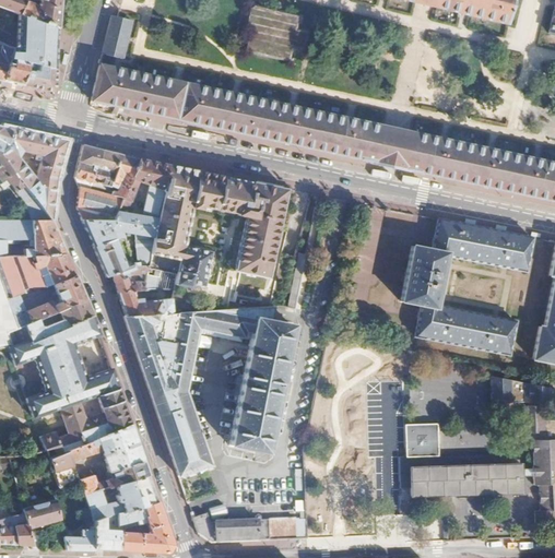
[(0,0),(0,4),(21,13),(23,13),(24,14),(31,1),(31,0),(0,0)]
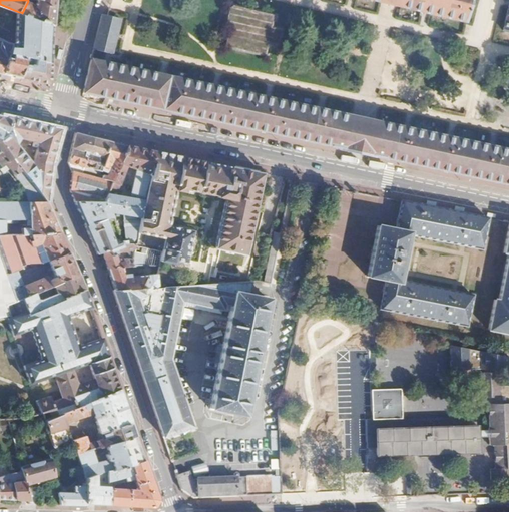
[(38,5),(28,1),(22,13),(56,26),(57,11),(58,0),(40,0),(38,5)]
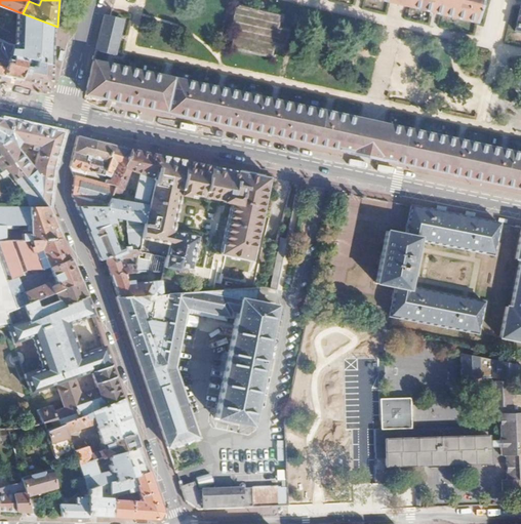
[(390,0),(403,3),(479,21),(483,0),(390,0)]
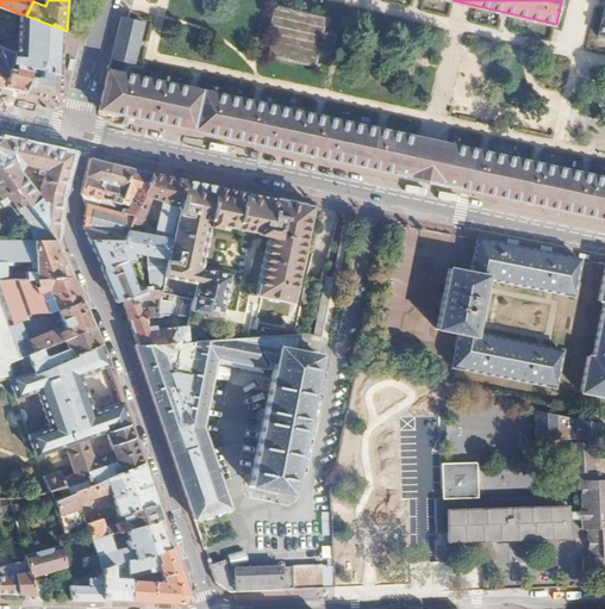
[(275,7),(270,28),(274,35),(269,57),(320,69),(324,54),(336,57),(341,35),(330,31),(332,17),(281,5),(275,7)]
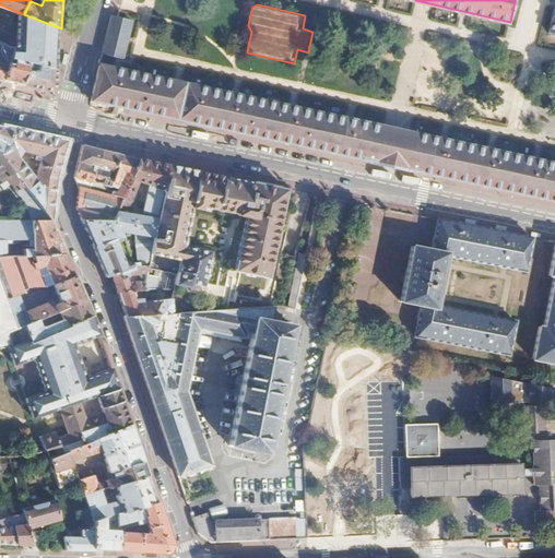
[(21,48),(14,47),(11,57),(31,62),(36,63),(35,69),(34,78),(27,76),(26,85),(58,94),(58,73),(59,57),(60,43),(61,28),(24,14),(23,13),(21,13),(21,24),(21,48)]
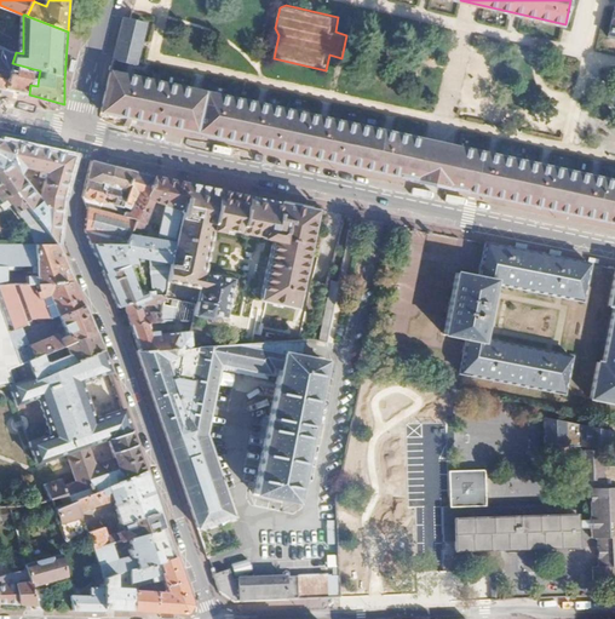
[(127,18),(121,43),(116,59),(139,64),(149,24),(133,19),(127,18)]
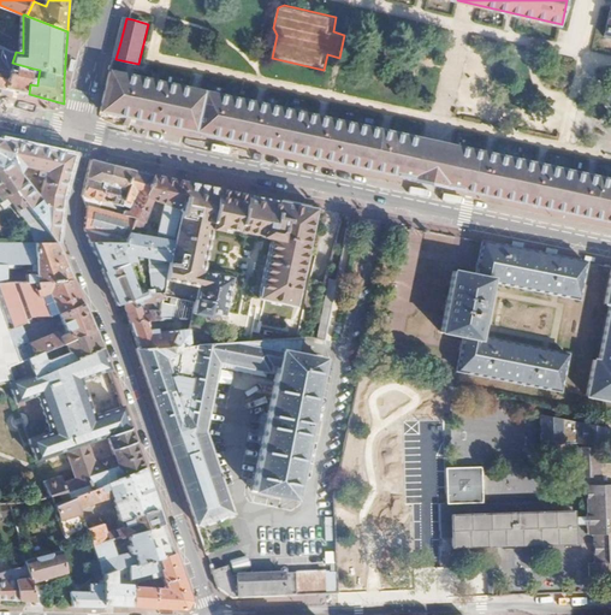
[(0,86),(9,88),(12,63),(16,52),(15,51),(7,48),(4,57),(0,55),(0,86)]
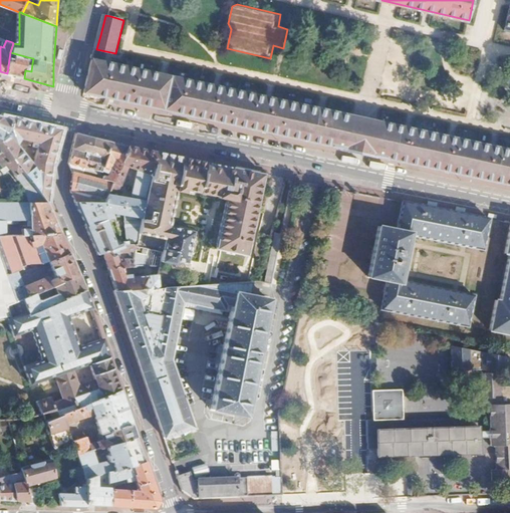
[(28,57),(10,52),(7,73),(24,78),(25,70),(31,71),(32,63),(26,63),(28,57)]
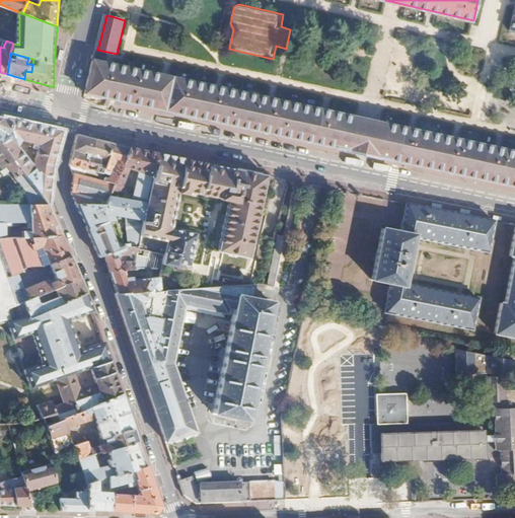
[(201,118),(337,147),(348,150),(348,151),(381,158),(381,157),(391,159),(392,158),(514,186),(514,151),(372,121),(101,62),(94,60),(86,92),(98,95),(164,109),(164,111),(201,119),(201,118)]
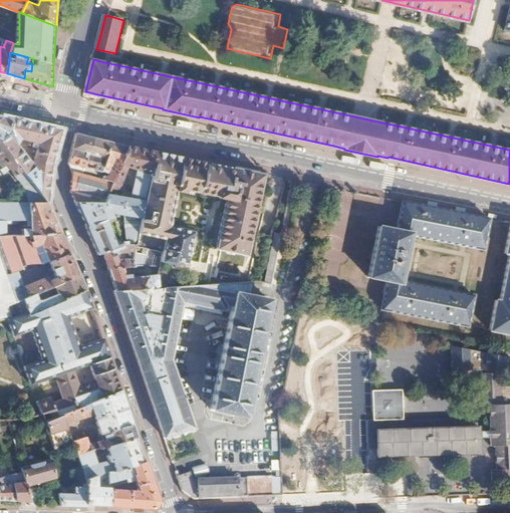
[(0,167),(7,176),(14,171),(22,180),(28,176),(0,138),(0,117),(3,115),(0,114),(0,167)]
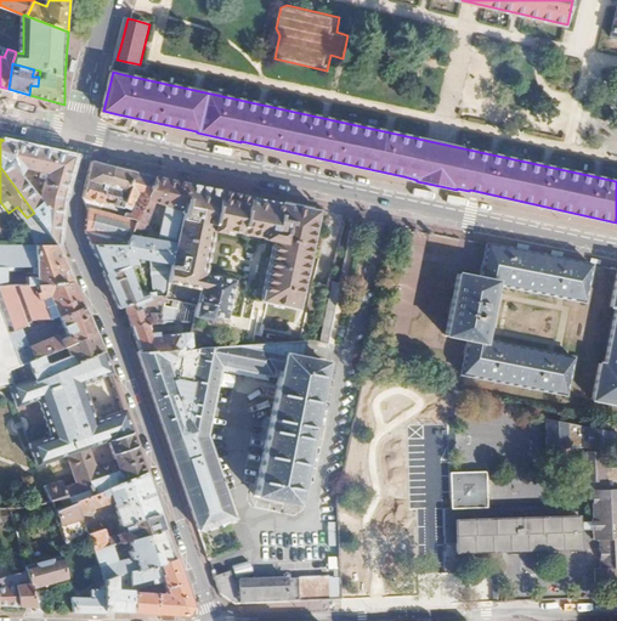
[(62,215),(75,157),(46,150),(4,140),(0,142),(0,167),(34,213),(60,246),(62,215)]
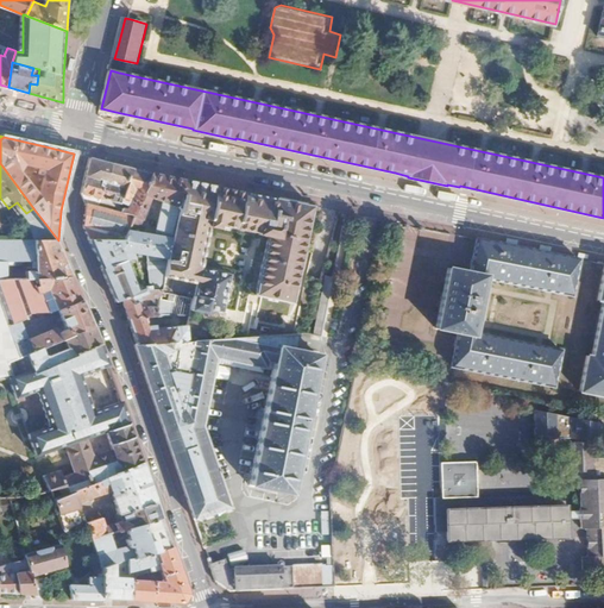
[(113,163),(93,157),(85,192),(96,195),(96,198),(95,198),(95,204),(95,205),(100,206),(113,163)]
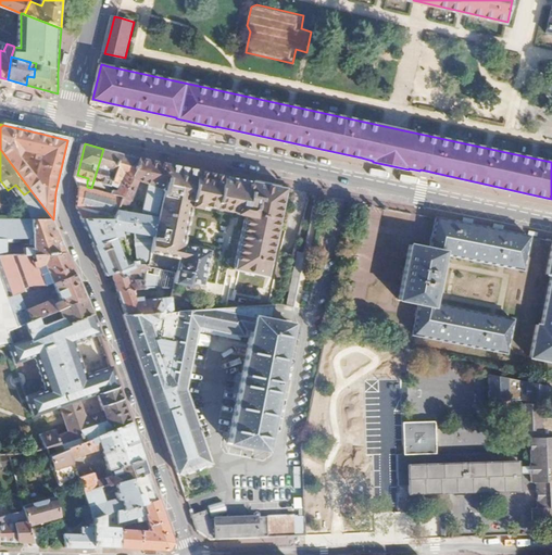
[(139,158),(103,149),(91,188),(107,191),(109,184),(112,185),(112,184),(118,185),(117,190),(110,188),(109,192),(124,196),(139,158)]
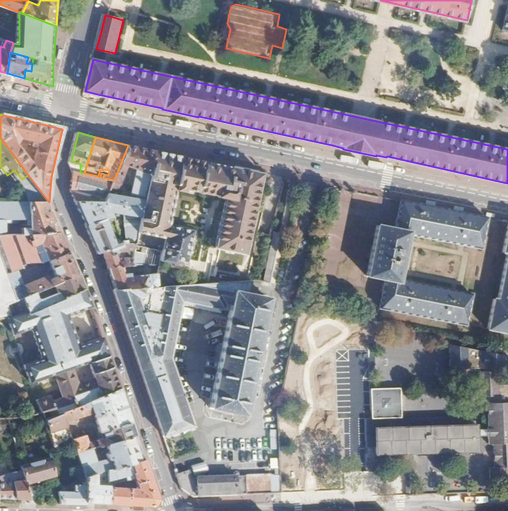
[(114,180),(107,200),(104,207),(108,217),(113,218),(116,218),(115,211),(125,213),(128,238),(138,238),(139,231),(157,151),(145,148),(141,169),(139,180),(142,185),(139,198),(121,194),(129,176),(125,175),(128,165),(133,167),(137,147),(128,145),(114,180)]
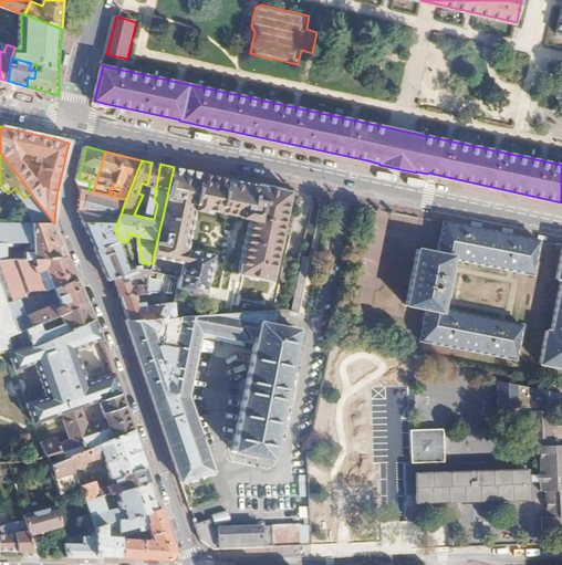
[(160,164),(152,163),(147,185),(156,187),(160,164)]
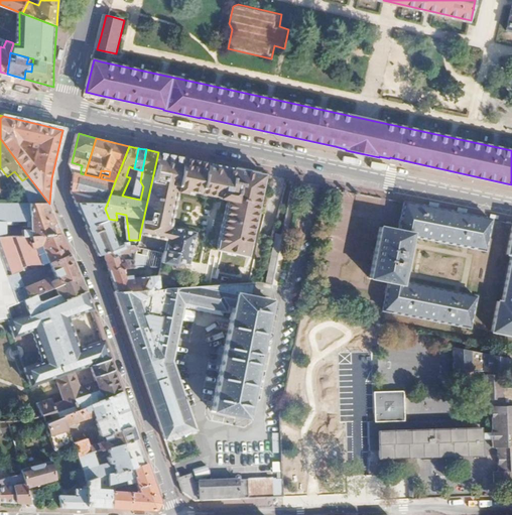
[(158,152),(140,233),(139,240),(137,245),(136,252),(148,255),(150,248),(165,252),(163,261),(160,275),(161,289),(212,285),(218,250),(249,256),(266,173),(254,171),(158,152)]
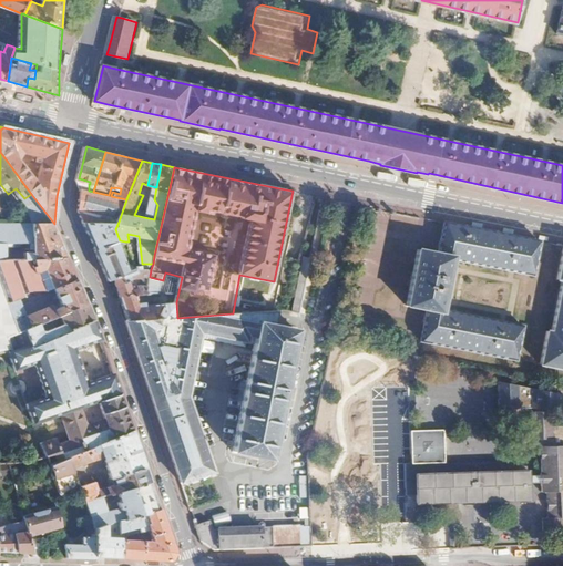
[(89,189),(82,188),(81,213),(85,223),(119,222),(126,199),(111,196),(109,195),(93,192),(89,191),(89,189)]
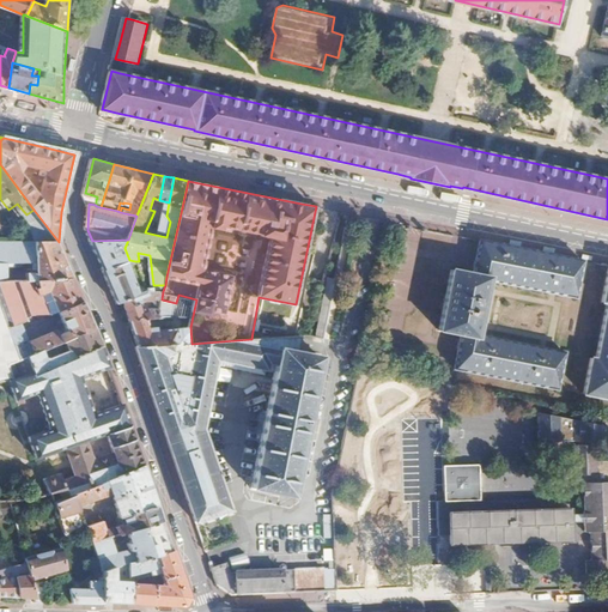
[(26,214),(32,223),(40,244),(49,243),(59,242),(34,210),(26,214)]
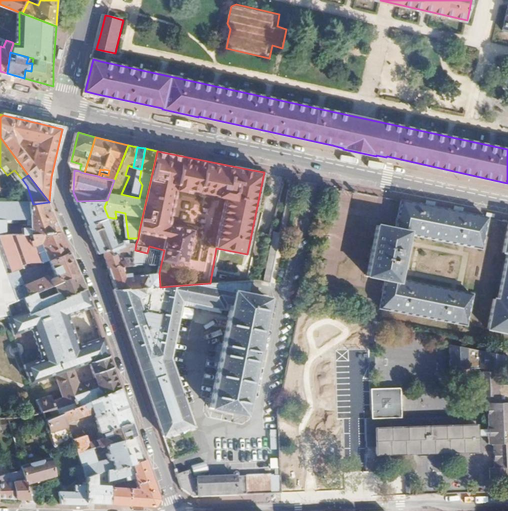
[(77,201),(88,225),(108,217),(104,207),(107,200),(77,201)]
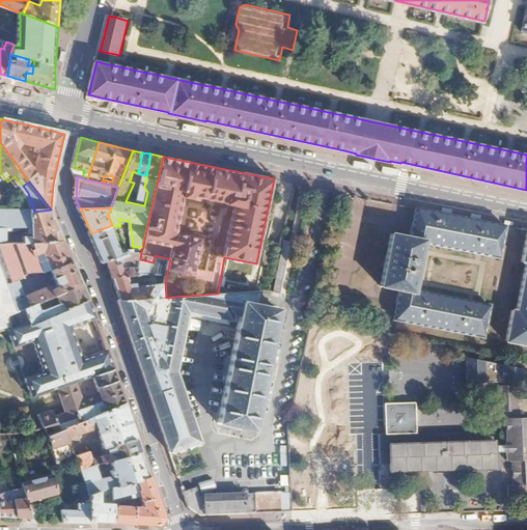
[(413,236),(394,232),(384,284),(403,288),(396,316),(486,335),(492,305),(416,289),(426,241),(501,256),(507,226),(419,207),(413,236)]
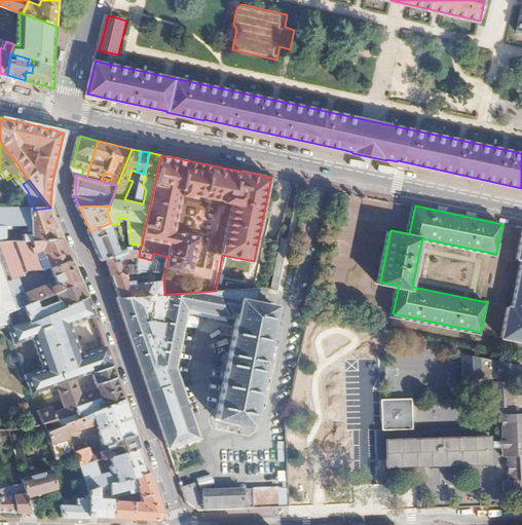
[(34,210),(0,208),(0,225),(22,226),(33,226),(34,226),(34,210)]
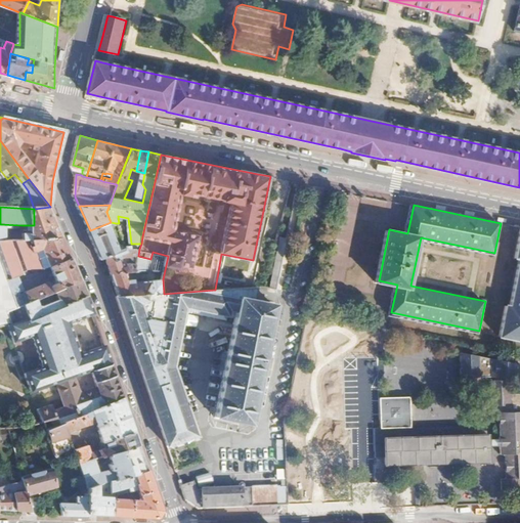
[(34,225),(33,225),(33,228),(30,228),(30,231),(33,231),(33,233),(25,234),(26,240),(32,238),(40,238),(63,236),(50,207),(42,208),(34,209),(34,225)]
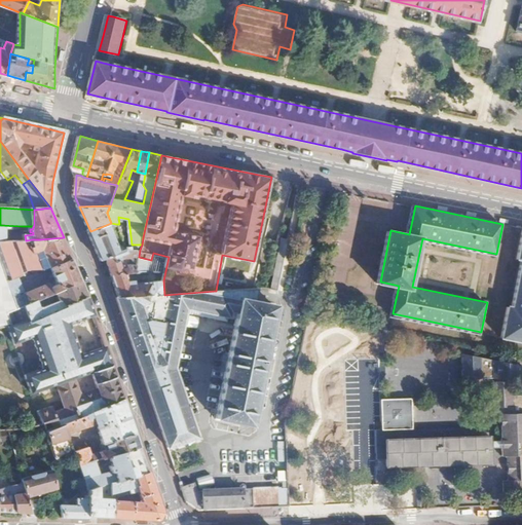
[(111,223),(90,231),(103,260),(107,259),(123,253),(124,255),(131,253),(129,250),(134,250),(134,246),(127,247),(123,235),(119,237),(123,247),(120,249),(111,223)]
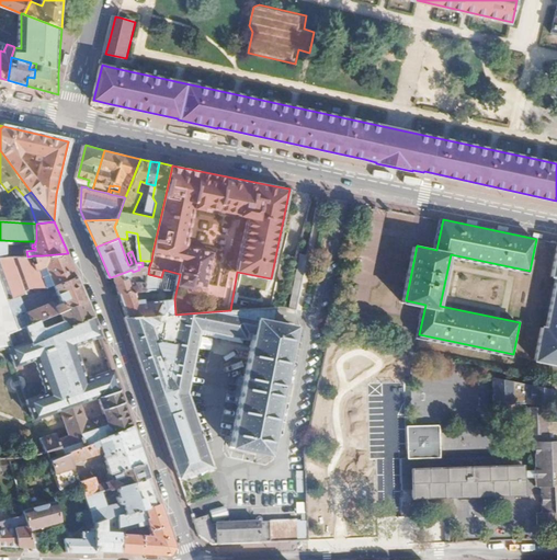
[(23,241),(0,240),(0,256),(9,256),(9,246),(23,246),(23,241)]
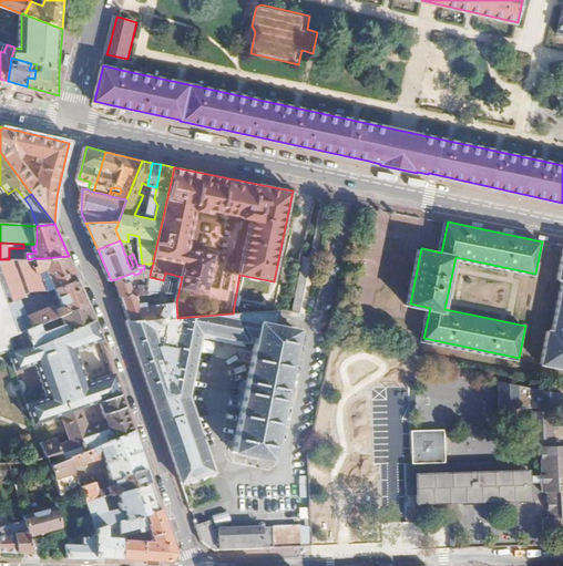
[(314,257),(307,255),(297,311),(304,312),(314,257)]
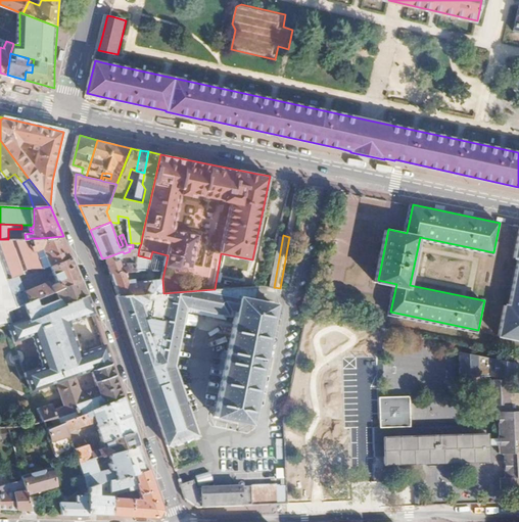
[(63,236),(40,238),(49,261),(69,251),(63,236)]
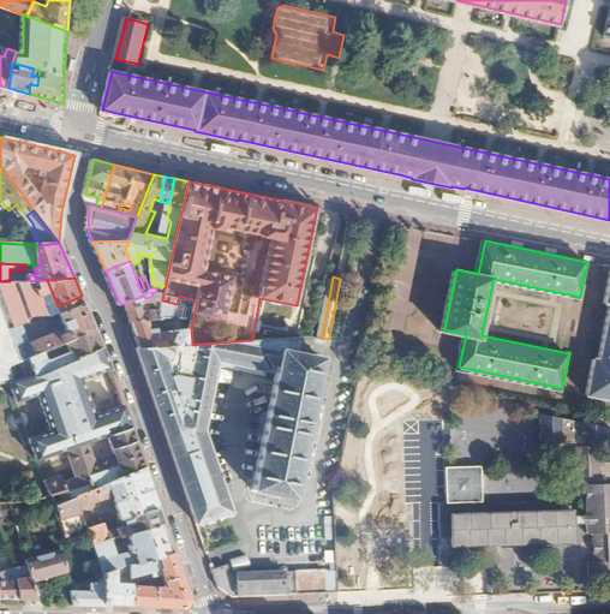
[(10,281),(0,281),(0,298),(11,327),(24,323),(31,322),(30,319),(36,316),(52,316),(45,298),(37,280),(30,281),(10,281)]
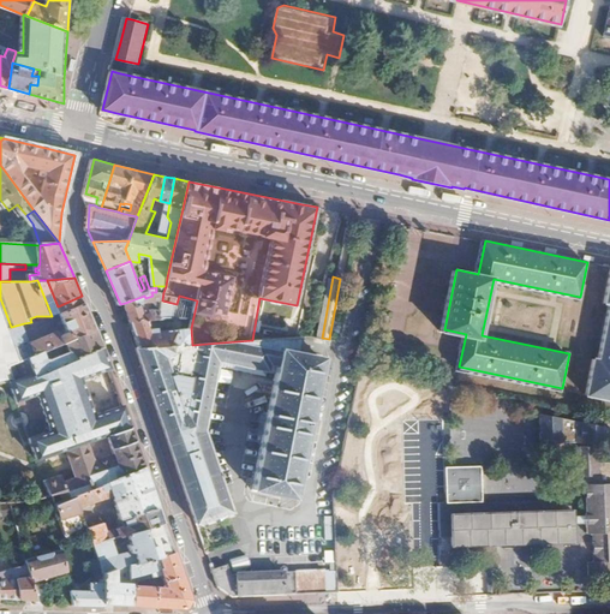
[(605,303),(609,304),(609,316),(600,358),(596,357),(588,393),(609,397),(609,287),(605,303)]
